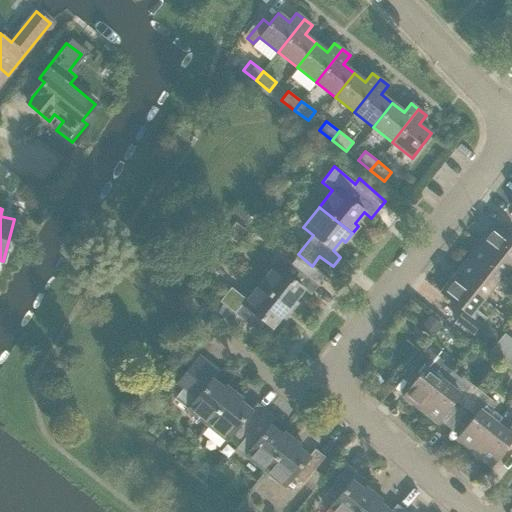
[(235,242),(244,230),(235,222),(225,234),(235,242)]
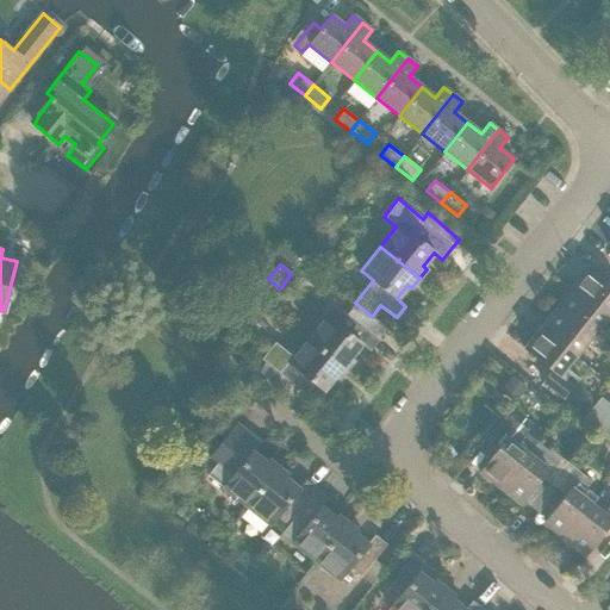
[(609,284),(589,268),(572,288),(607,316),(609,311),(609,284)]
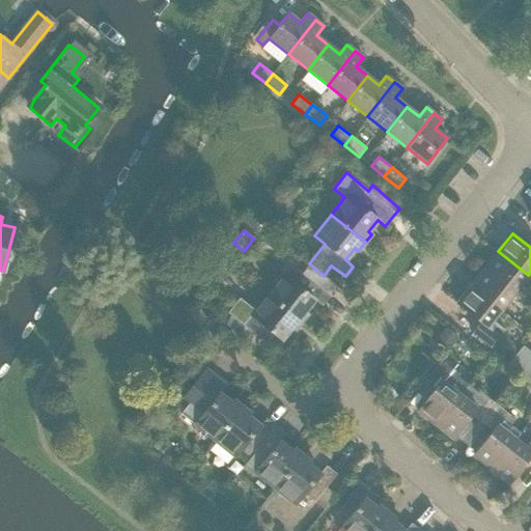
[(530,294),(520,285),(528,275),(498,251),(484,269),(526,302),(530,295),(530,294)]
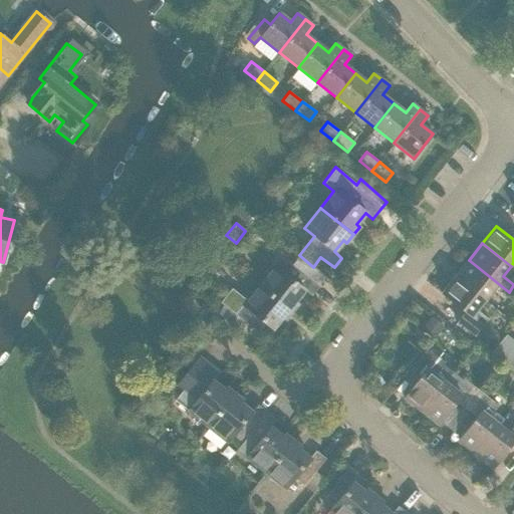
[(292,264),(299,254),(288,246),(280,256),(292,264)]
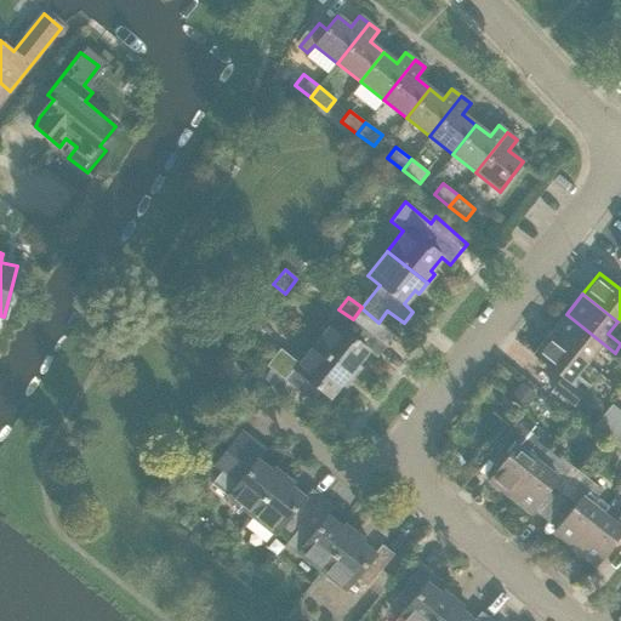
[(608,362),(615,353),(567,314),(550,335),(585,363),(594,351),(608,362)]
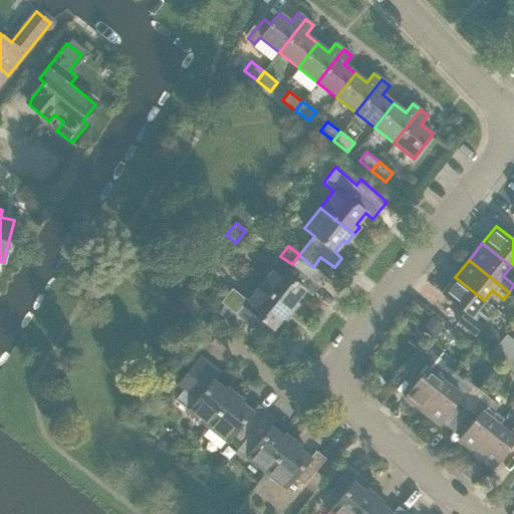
[(258,285),(291,312),(297,304),(294,301),(303,290),(311,296),(319,286),(293,265),(285,274),(275,265),(258,285)]
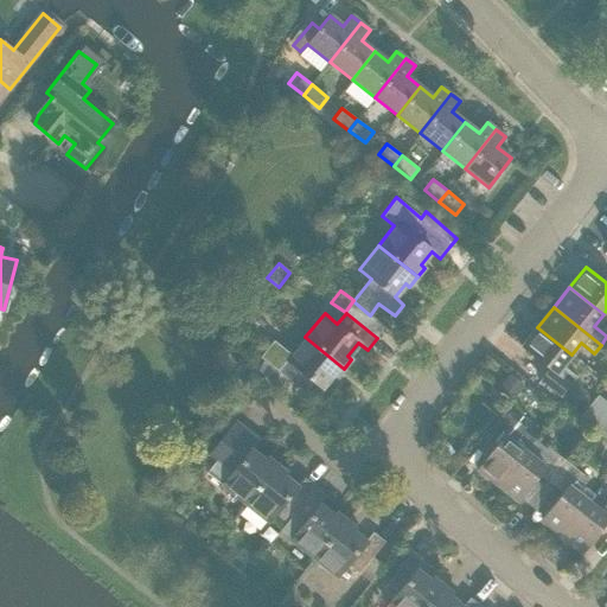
[(562,366),(572,355),(537,327),(521,347),(548,369),(540,381),(560,397),(576,377),(562,366)]
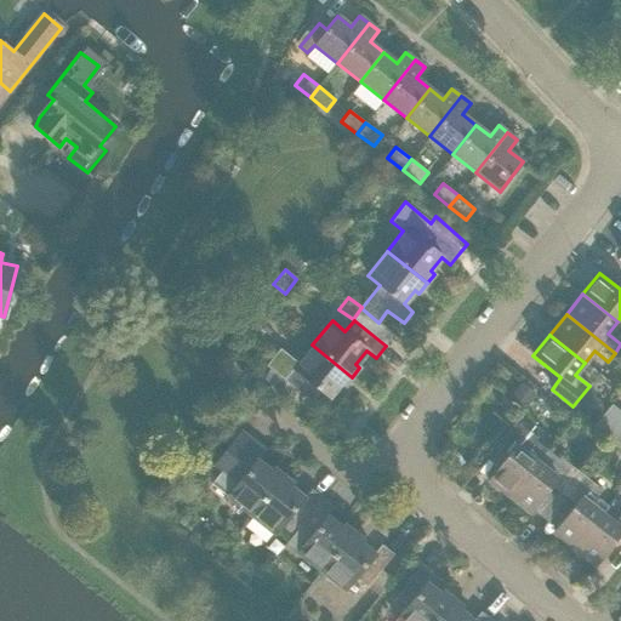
[(345,386),(352,377),(312,345),(297,363),(279,348),(266,364),(296,389),(329,416),(339,404),(329,397),(341,383),(345,386)]
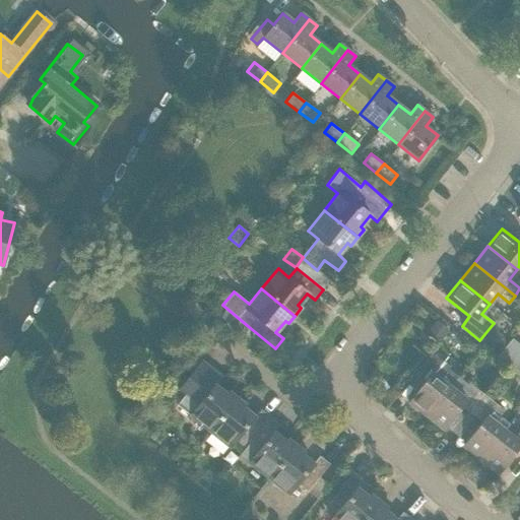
[(507,367),(519,348),(519,345),(512,339),(496,358),(507,367)]
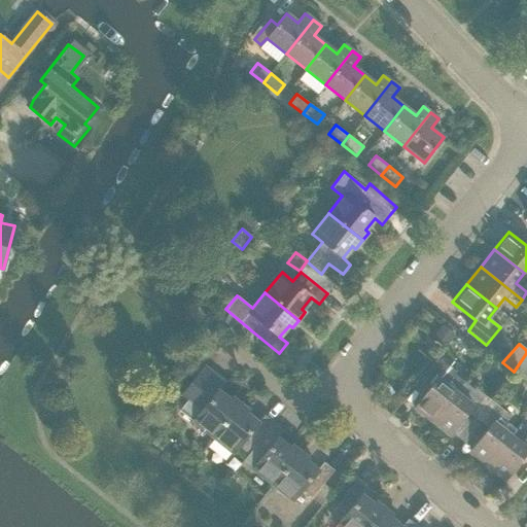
[(524,380),(526,375),(526,353),(514,372),(524,380)]
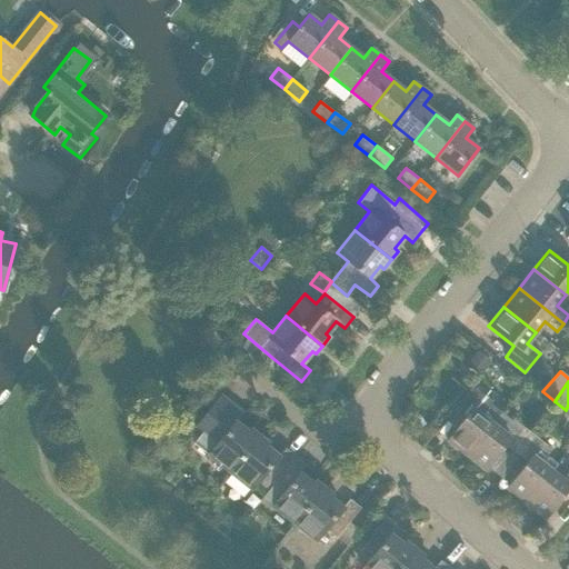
[(466,456),(491,423),(480,415),(490,401),(471,387),(457,406),(467,415),(447,440),(466,456)]
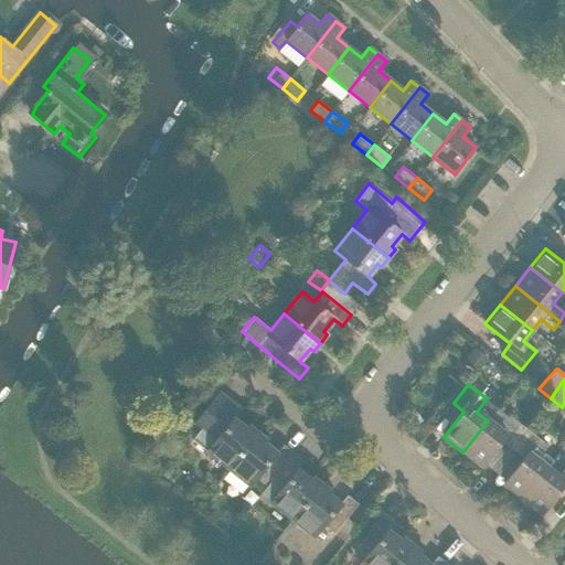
[(228,469),(257,433),(248,426),(246,429),(234,418),(241,411),(219,393),(194,423),(201,428),(192,439),(228,469)]
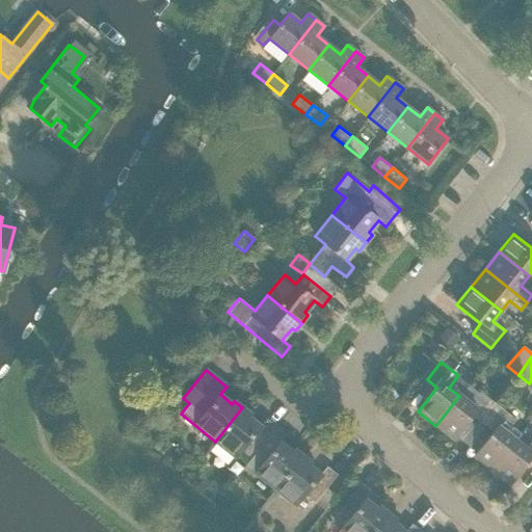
[(482,424),(497,406),(479,392),(470,404),(459,396),(435,426),(454,440),(473,416),(482,424)]
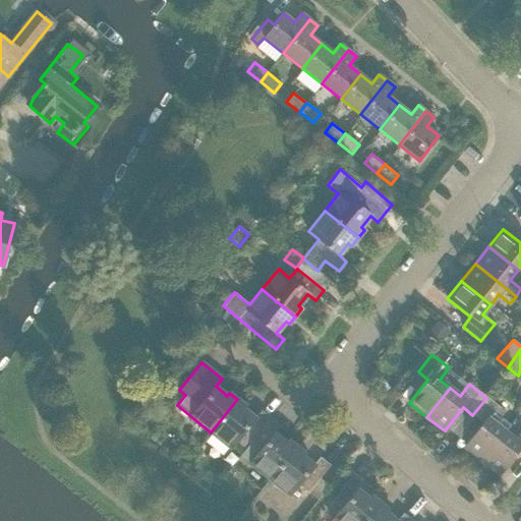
[(481,461),(505,431),(495,423),(504,411),(486,398),(472,415),(482,423),(464,447),(481,461)]
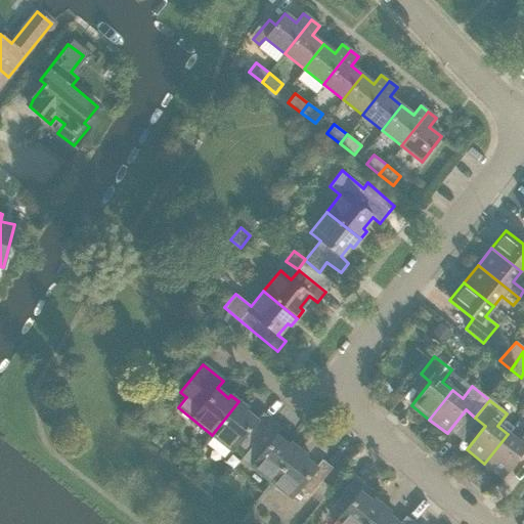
[(250,447),(272,421),(262,412),(256,420),(245,410),(247,407),(238,401),(212,435),(232,451),(241,440),(249,447),(250,447)]
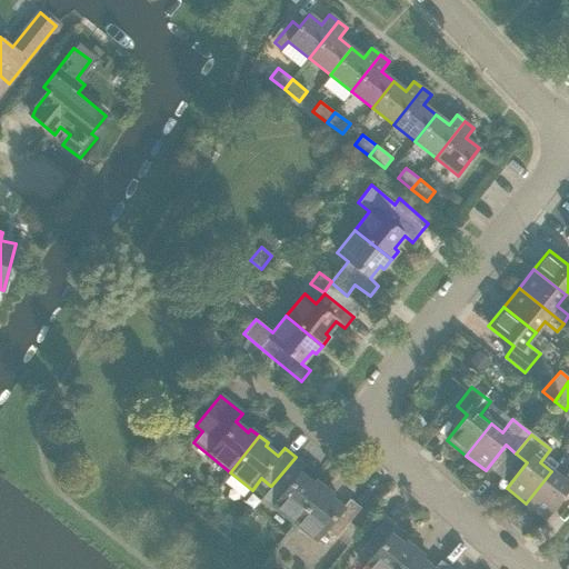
[(293,523),(323,487),(315,480),(312,483),(299,473),(306,465),(296,457),(271,486),(270,486),(262,496),(273,505),(272,506),(293,523)]
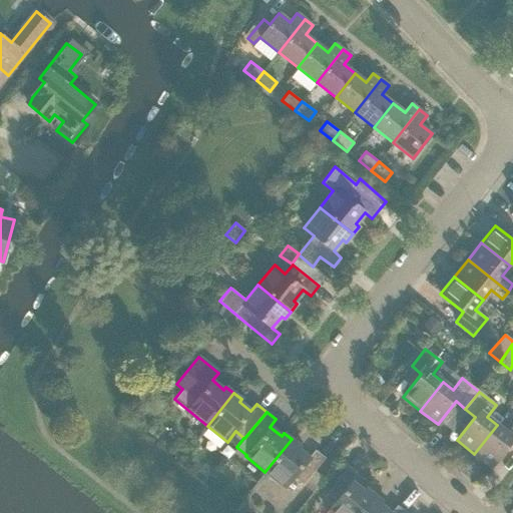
[(497,425),(474,454),(491,467),(510,444),(512,446),(512,424),(507,432),(497,425)]
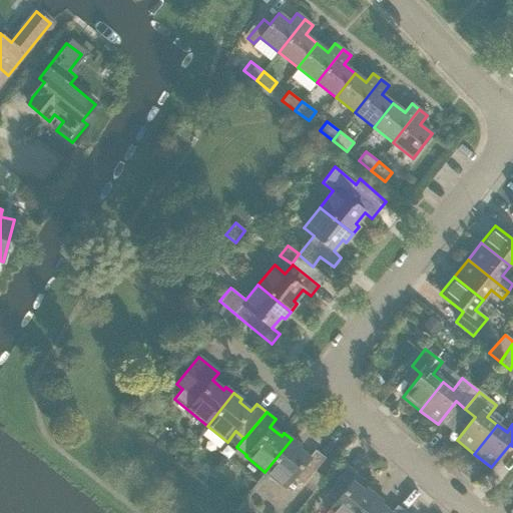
[(292,439),(265,472),(286,488),(294,478),(303,485),(325,458),(315,450),(309,458),(298,448),(300,445),(292,439)]
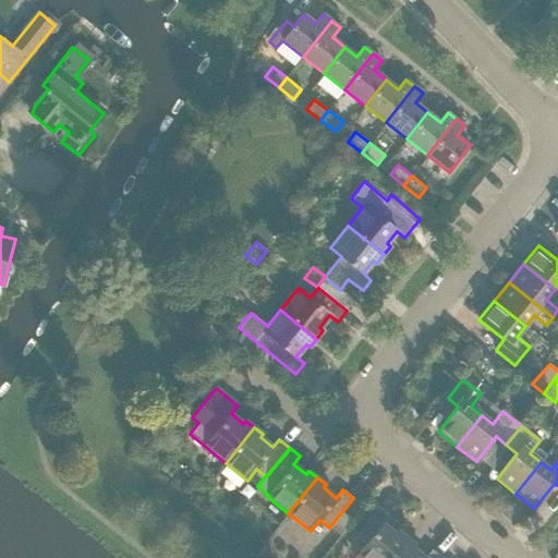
[(358,557),(389,557),(407,537),(398,531),(396,534),(383,524),(389,516),(379,508),(355,537),(365,545),(356,557),(358,557)]
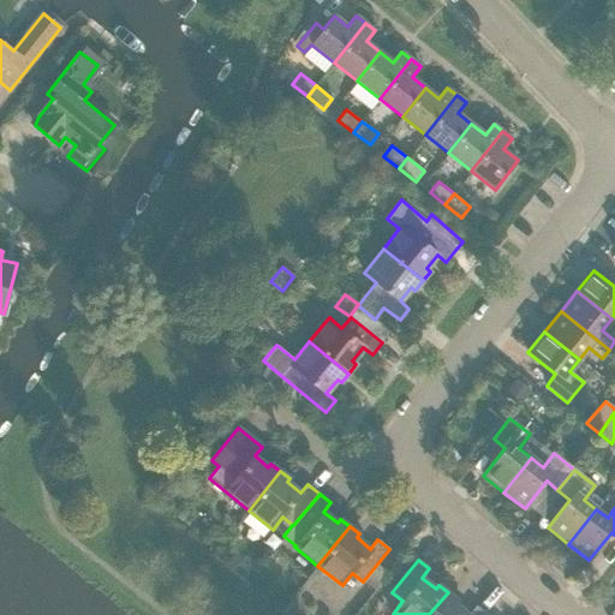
[(487,614),(476,605),(469,614),(454,604),(458,601),(448,592),(429,614),(487,614)]
